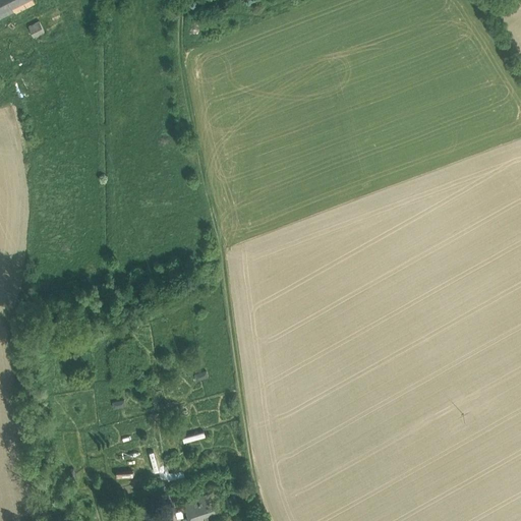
[(33,0),(0,0),(0,24),(3,23),(0,17),(14,11),(15,13),(35,3),(33,0)]
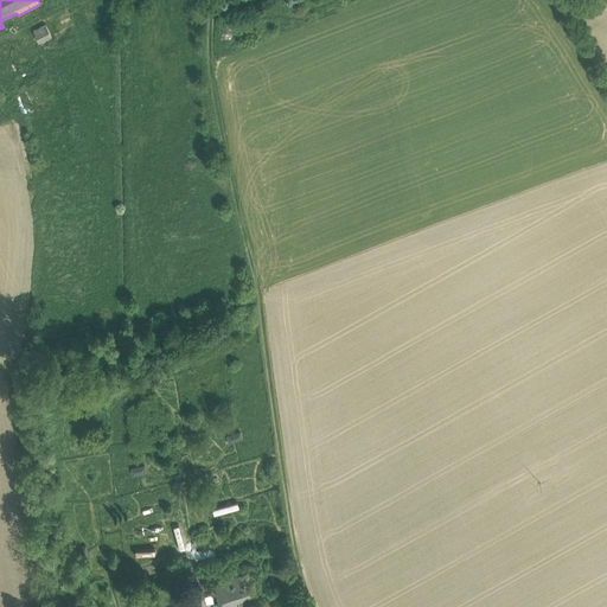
[(43,18),(31,24),(43,51),(49,49),(51,53),(58,50),(43,18)]
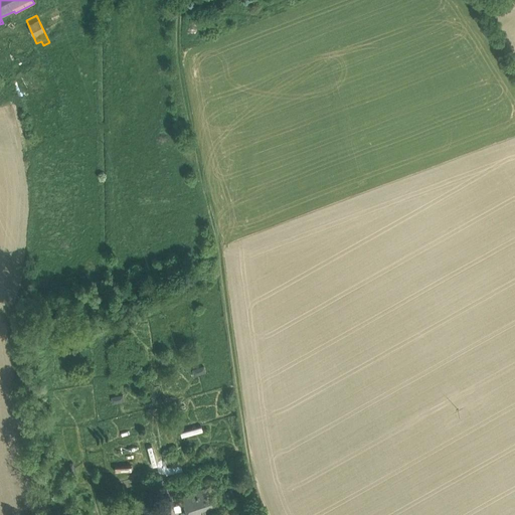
[(27,83),(31,92),(42,86),(38,77),(27,83)]
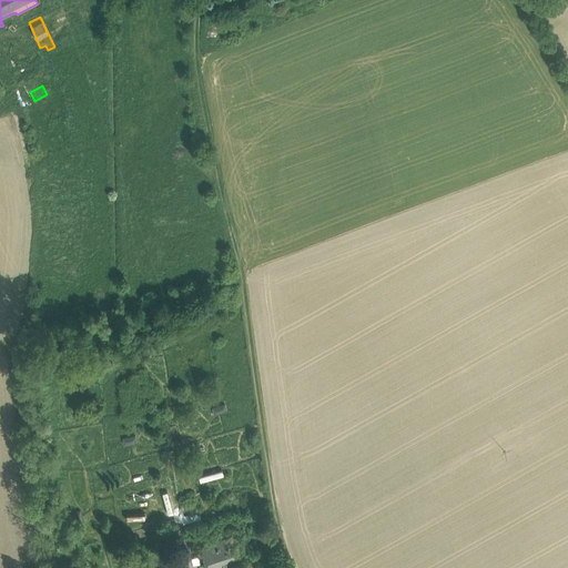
[(224,403),(212,406),(213,413),(226,409),(224,403)]
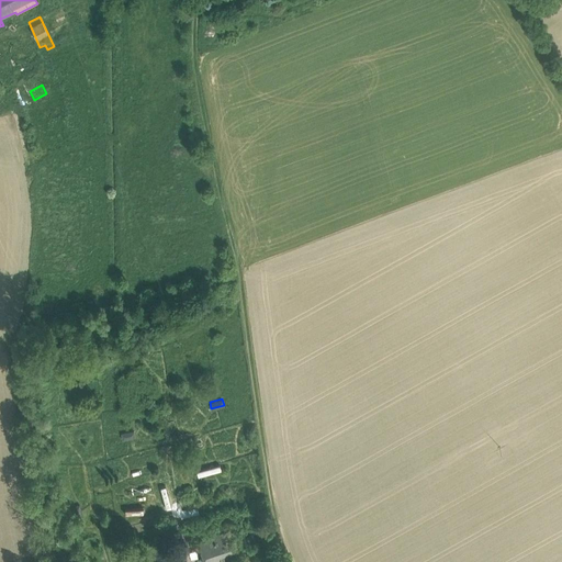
[(134,429),(120,433),(122,440),(135,437),(134,429)]
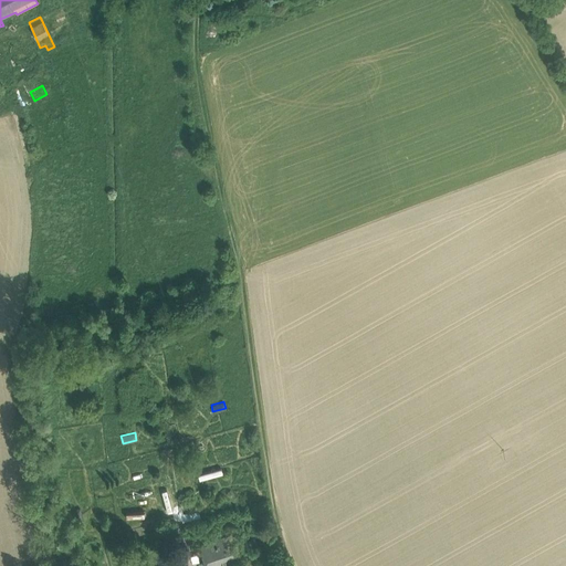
[(229,534),(198,544),(205,565),(227,565),(238,562),(229,534)]
